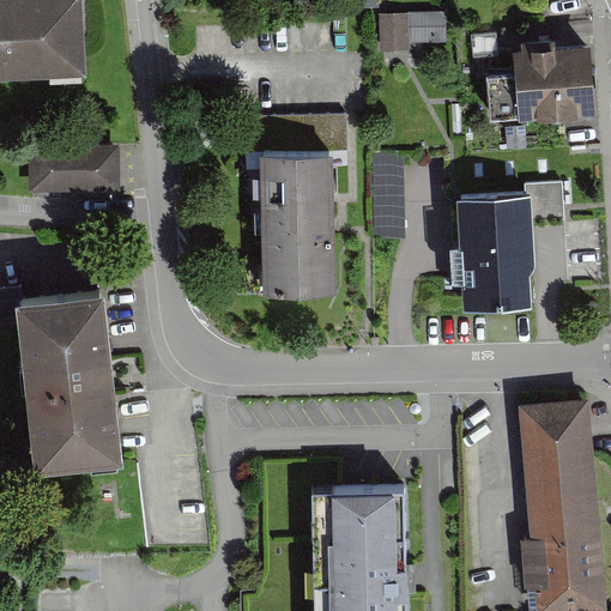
[(82,0),(0,0),(0,67),(85,64),(82,0)]
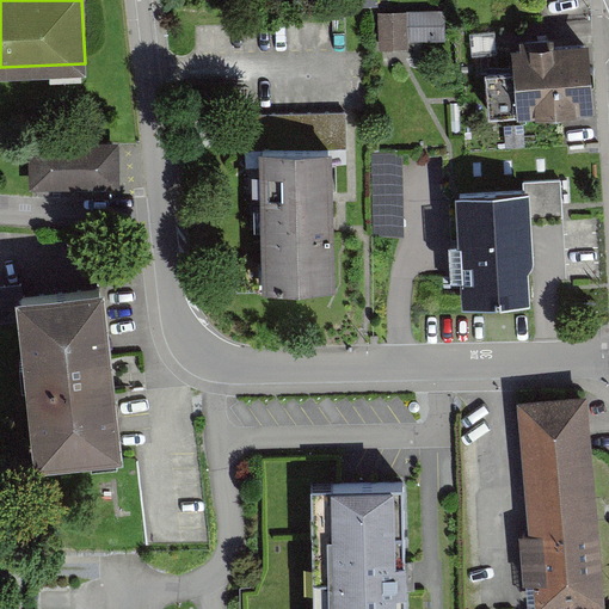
[(442,11),(376,13),(377,51),(407,50),(407,43),(443,42),(442,11)]
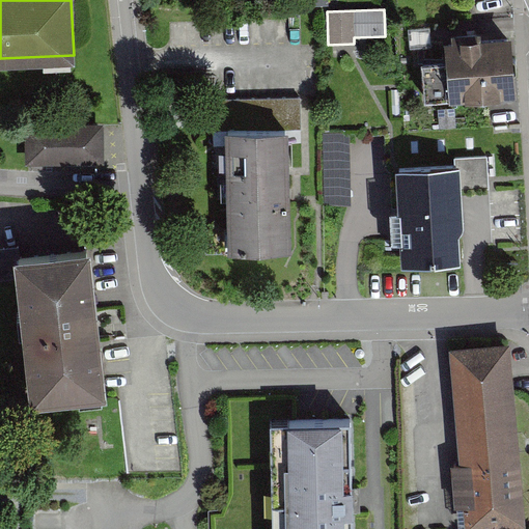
[(516,94),(510,33),(443,38),(444,58),(447,96),(447,100),(516,94)]
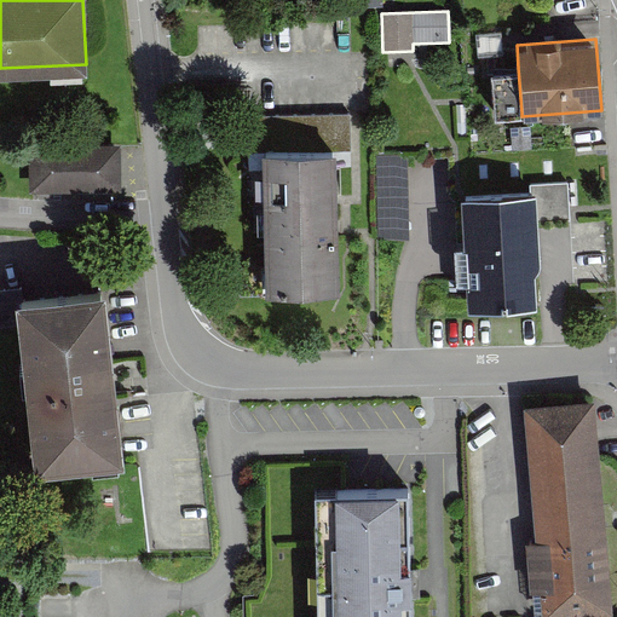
[(494,115),(522,113),(518,68),(490,70),(494,115)]
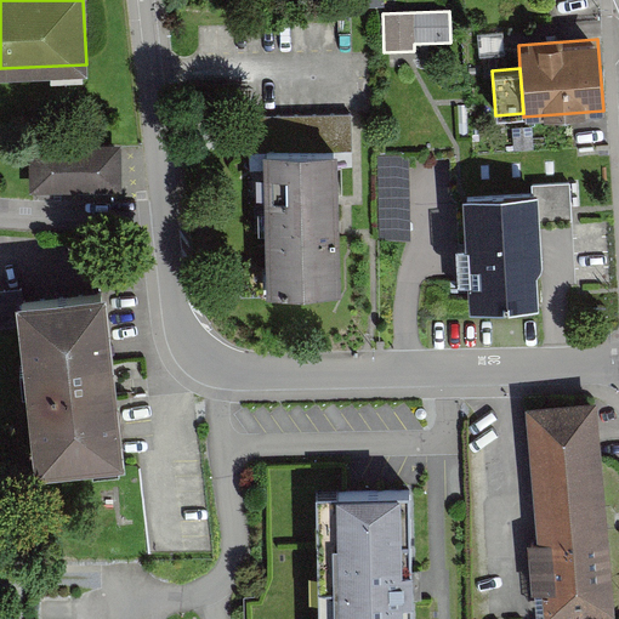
[(28,193),(120,192),(119,145),(28,146),(28,193)]
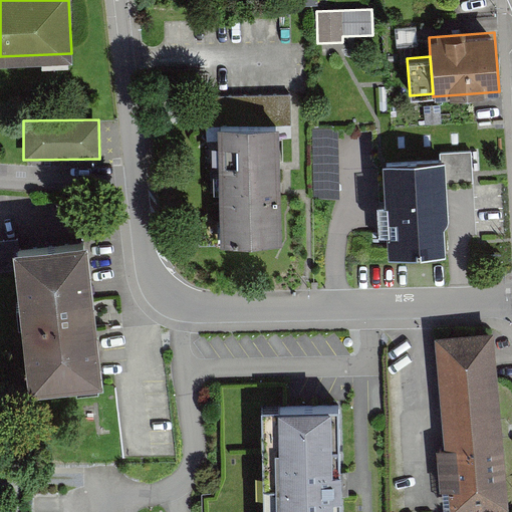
[(277,122),(216,123),(220,242),(281,240),(277,122)]
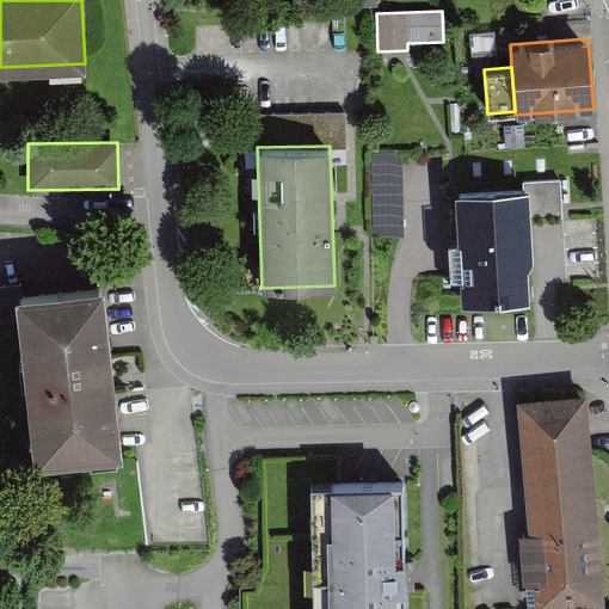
[(528,188),(455,192),(461,302),(528,299),(526,265),(531,259),(528,188)]
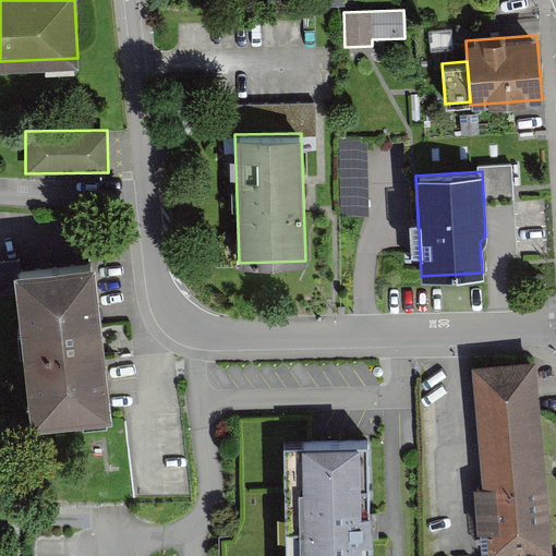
[(91,272),(12,280),(27,436),(107,428),(91,272)]
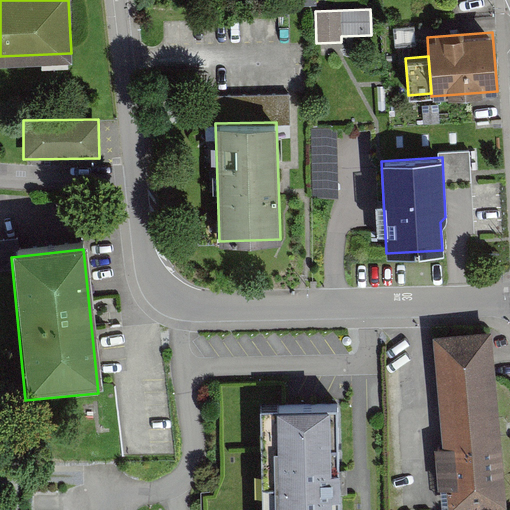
[(492,335),(433,340),(447,509),(507,509),(492,335)]
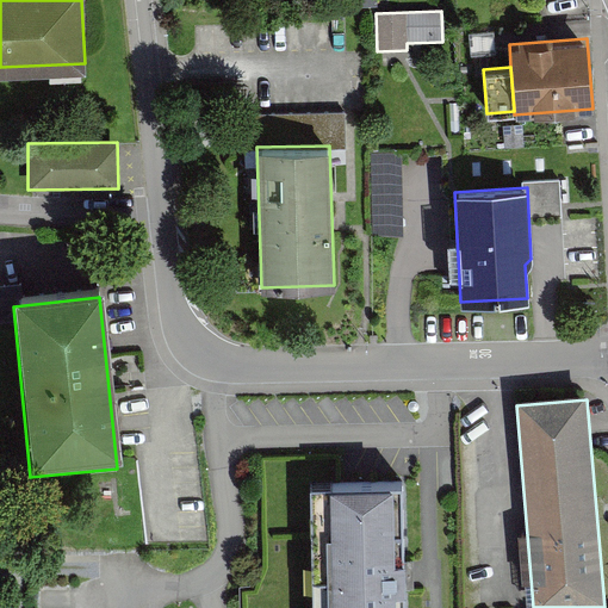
[(402,607),(399,490),(315,492),(317,607),(402,607)]
